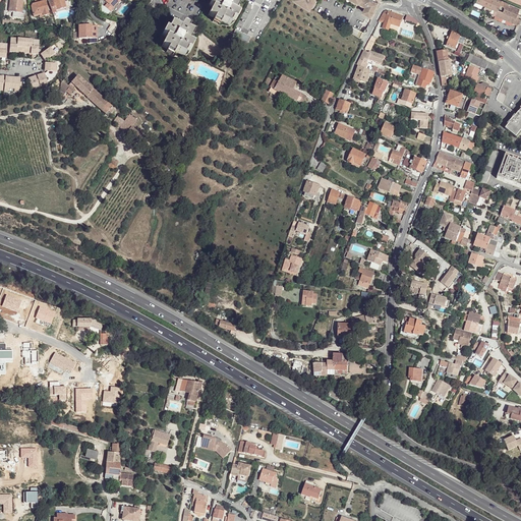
[(22,1),(13,0),(9,0),(9,11),(21,12),(22,1)]
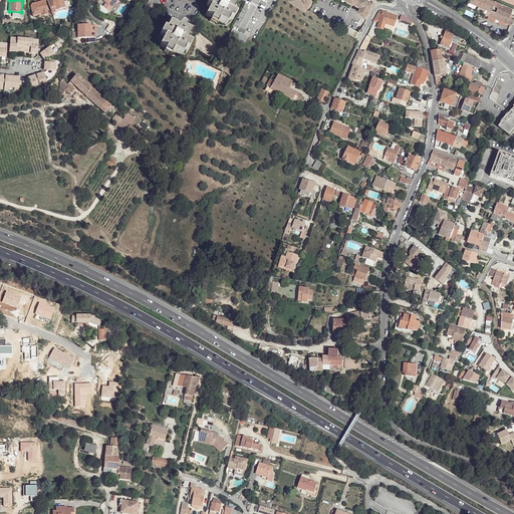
[(48,3),(52,13),(56,11),(55,9),(64,6),(61,0),(51,0),(52,1),(48,3)]
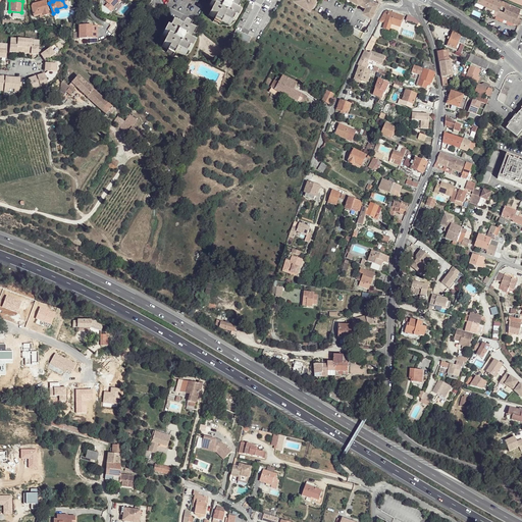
[(120,0),(106,0),(105,1),(108,3),(105,7),(100,4),(100,12),(108,14),(110,12),(120,0)]
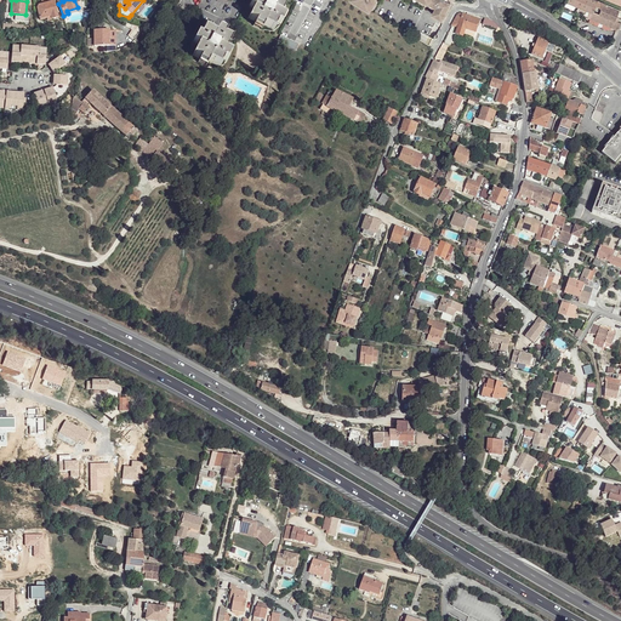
[(257,0),(257,1),(255,0),(252,0),(250,6),(254,9),(250,18),(256,22),(255,24),(262,28),(265,24),(273,29),(278,23),(280,24),(285,17),(280,15),(285,5),(278,1),(278,0),(257,0)]
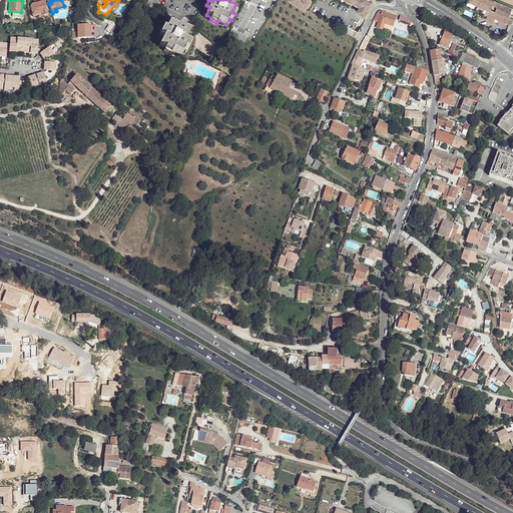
[(292,0),(306,8),(310,0),(309,0),(348,0),(360,6),(357,12),(366,16),(373,2),(368,0),(292,0)]
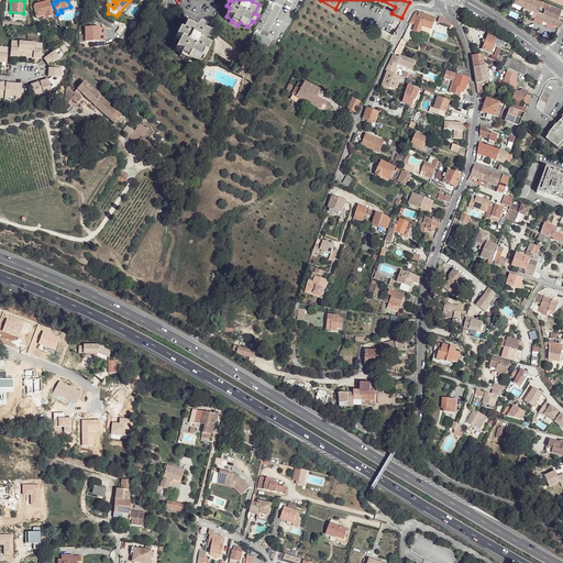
[(541,1),(539,0),(514,0),(511,6),(520,9),(522,4),(538,10),(541,1)]
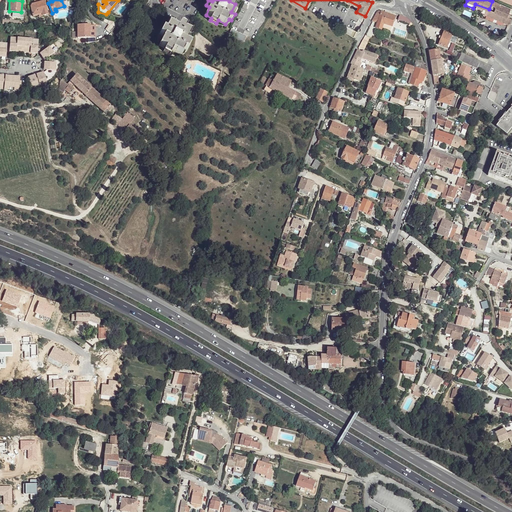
[(44,1),(32,5),(31,8),(33,15),(41,12),(43,15),(48,14),(44,1)]
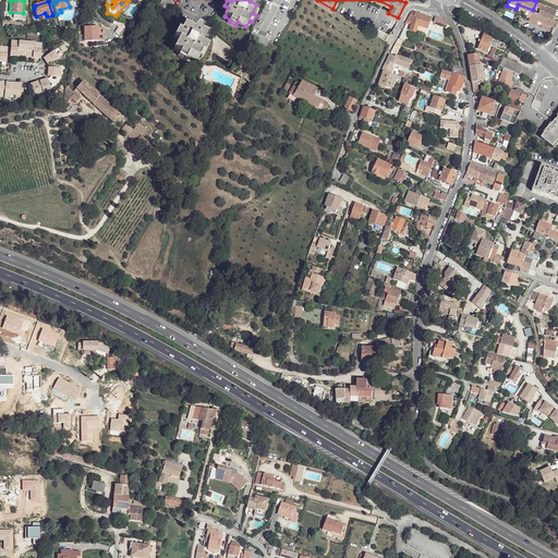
[(544,3),(536,1),(533,10),(553,19),(556,11),(554,10),(555,8),(544,3)]
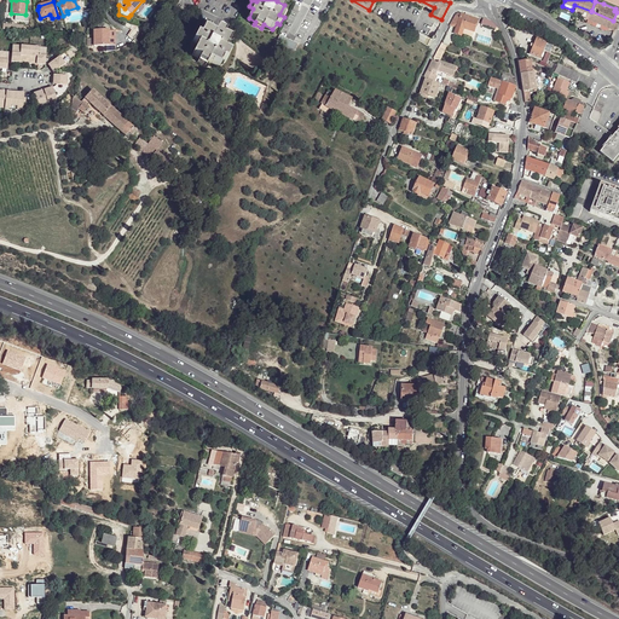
[(618,23),(613,21),(589,11),(586,17),(614,30),(615,29),(617,28),(618,23)]
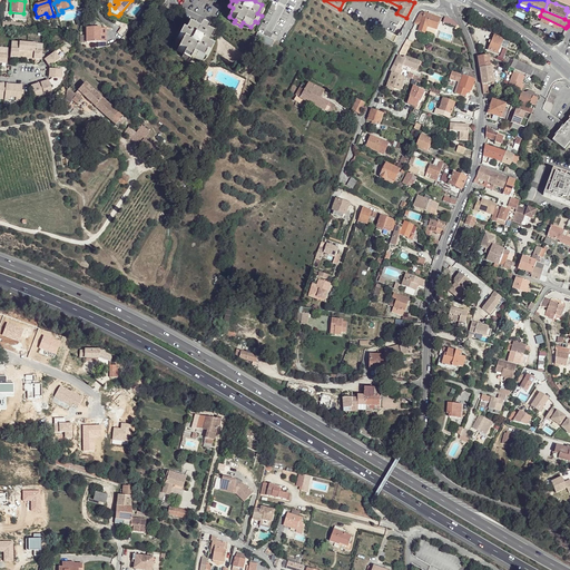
[(425,15),(422,13),(421,15),(415,25),(421,26),(425,15)]
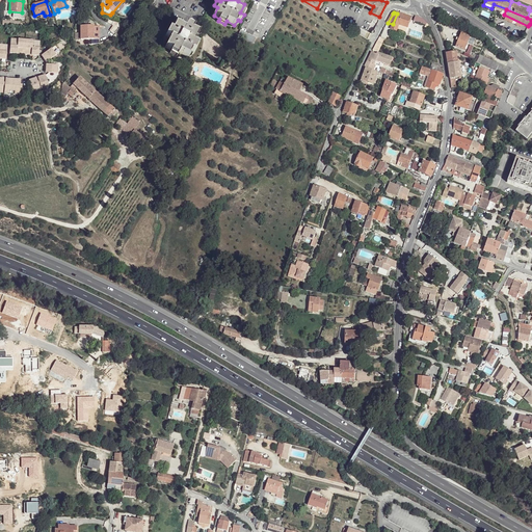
[(400,15),(397,14),(393,24),(391,30),(397,32),(397,31),(405,33),(410,18),(400,15)]
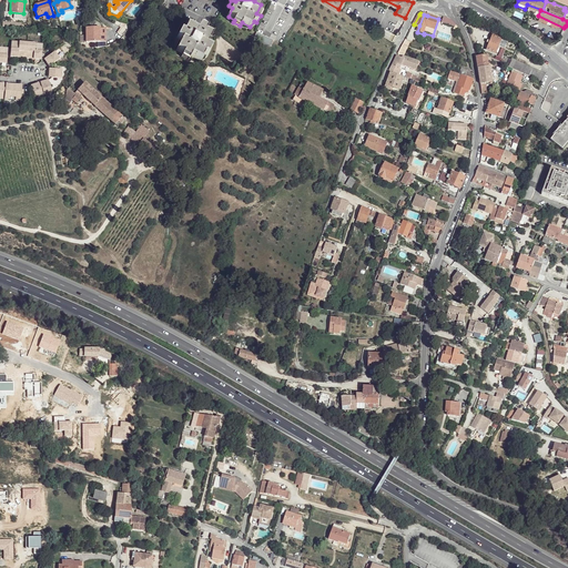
[(452,20),(444,18),(442,23),(458,28),(452,20)]
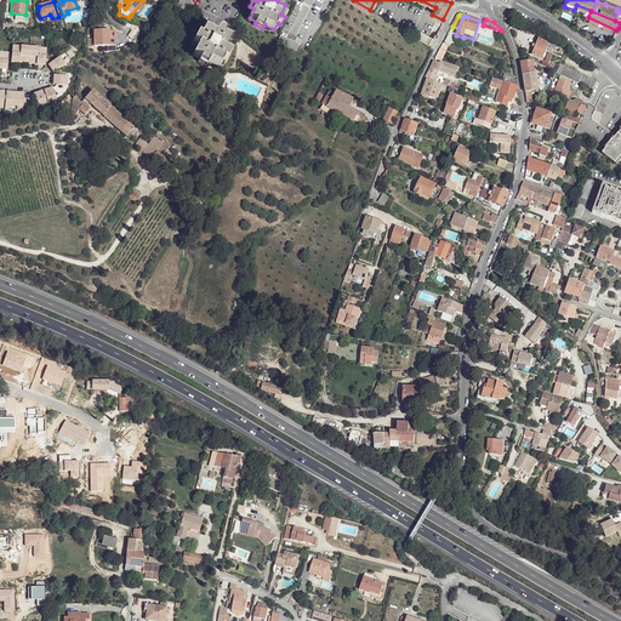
[(200,36),(198,34),(194,43),(199,45),(193,56),(200,60),(199,62),(206,67),(209,61),(220,67),(223,60),(227,61),(229,53),(226,51),(231,40),(223,36),(226,33),(217,29),(215,34),(204,29),(200,36)]
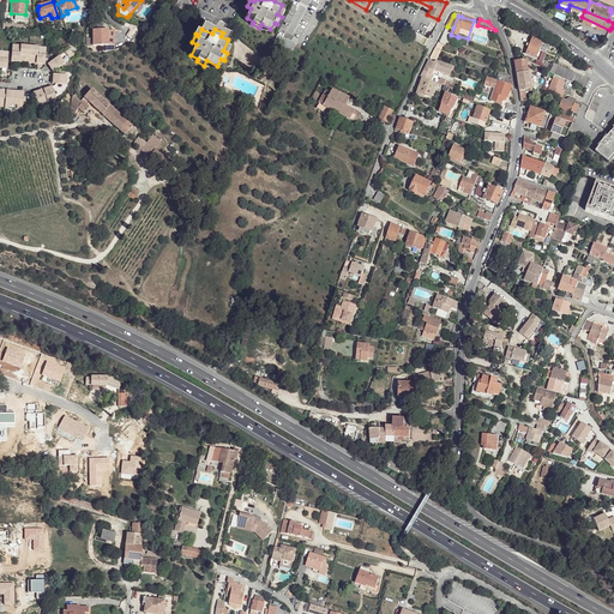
[(108,30),(92,30),(92,46),(114,46),(114,31),(108,31),(108,30)]
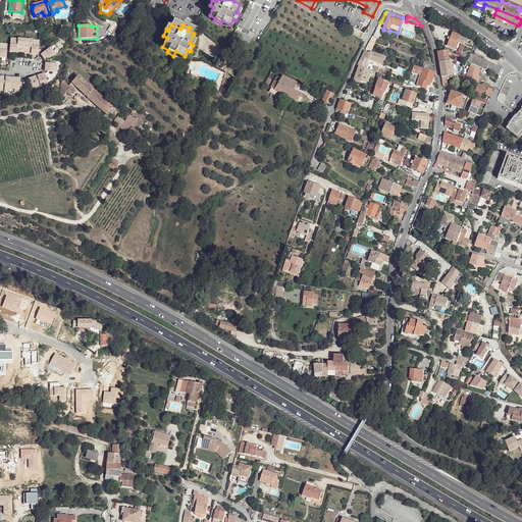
[(242,33),(237,30),(233,36),(246,43),(249,36),(247,36),(242,33)]
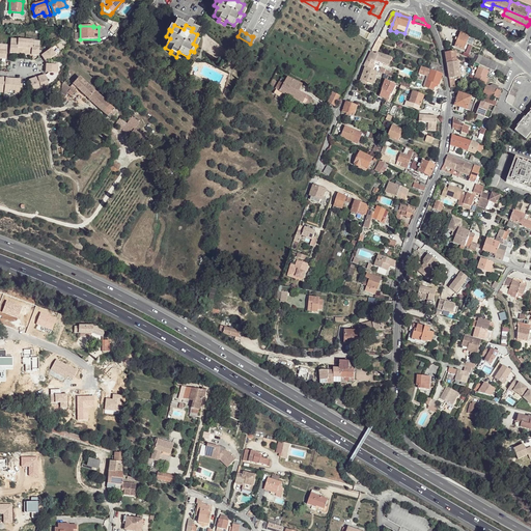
[(469,37),(460,33),(455,46),(465,50),(470,37),(469,37)]
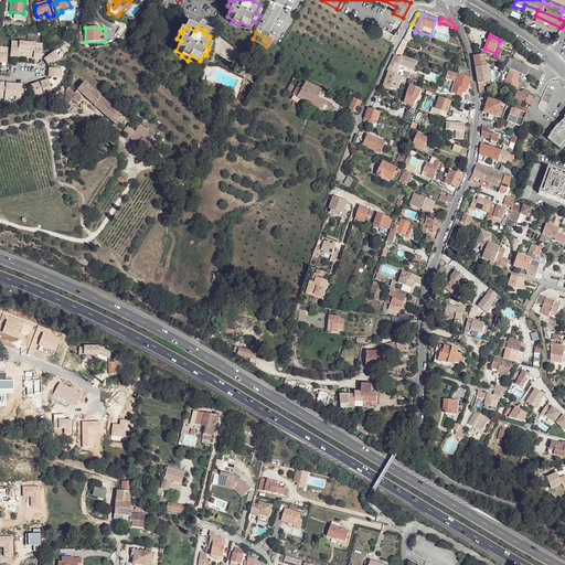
[(42,44),(11,41),(10,56),(41,60),(42,44)]
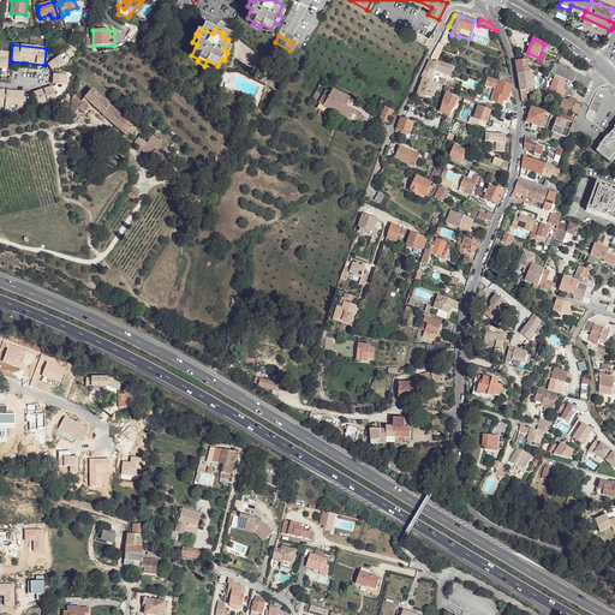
[(442,53),(436,49),(431,59),(437,61),(439,61),(442,53)]
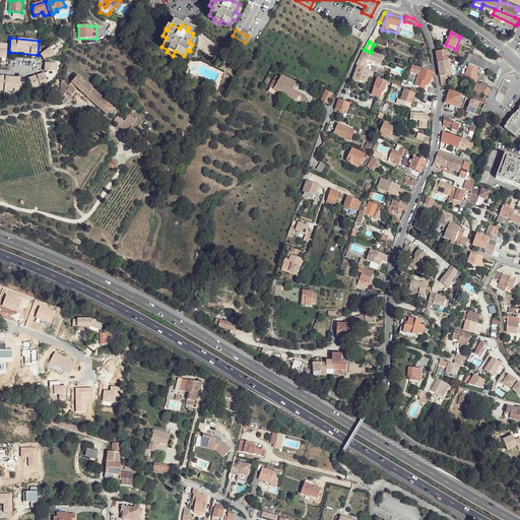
[(43,54),(45,56),(43,58),(45,62),(55,55),(50,48),(43,54)]
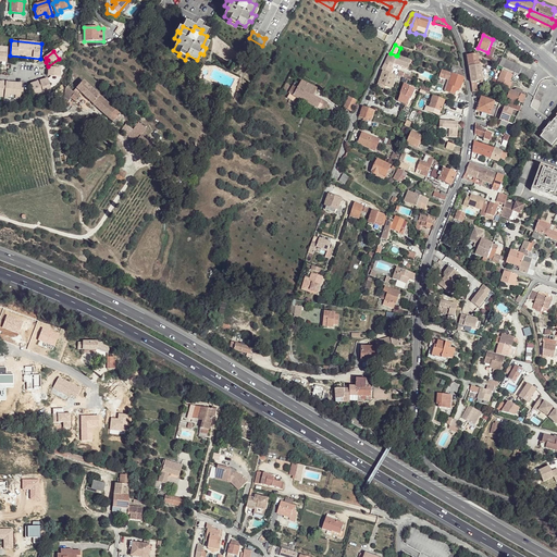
[(479,54),(468,57),(469,67),(482,66),(480,56),(479,54)]
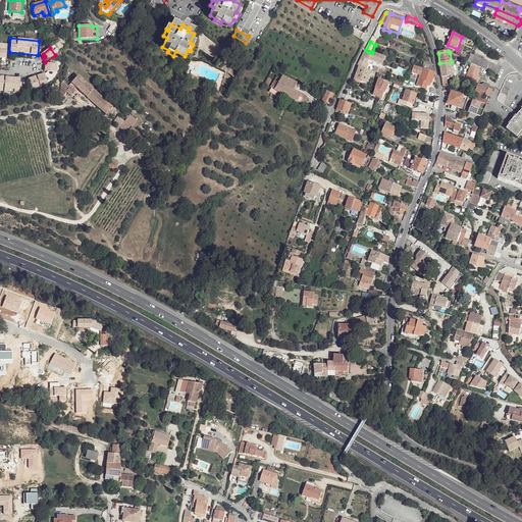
[(370,54),(365,52),(358,66),(365,68),(366,69),(368,65),(367,64),(368,61),(382,65),(384,56),(376,54),(372,52),(371,52),(370,54)]
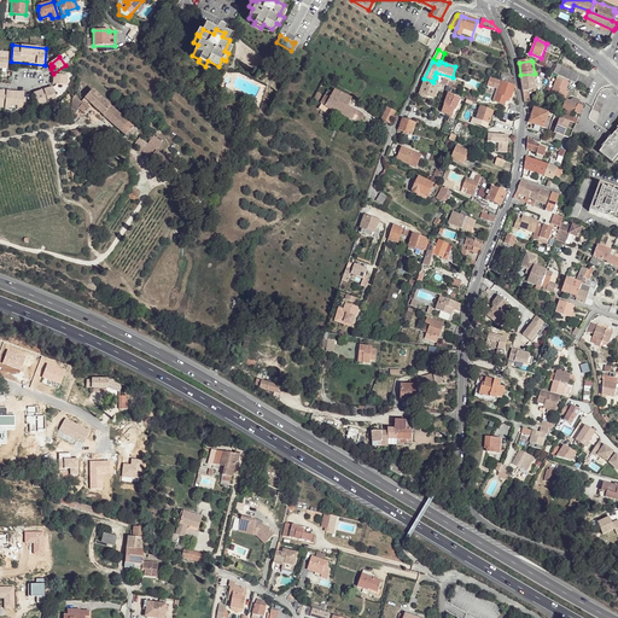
[(594,80),(558,64),(555,70),(554,74),(592,89),(595,80),(594,80)]
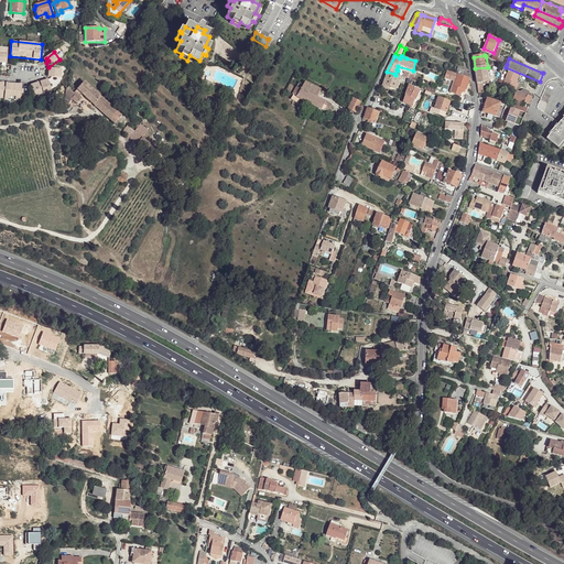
[(465,69),(458,67),(455,74),(458,75),(463,76),(470,78),(472,79),(470,75),(465,73),(465,69)]
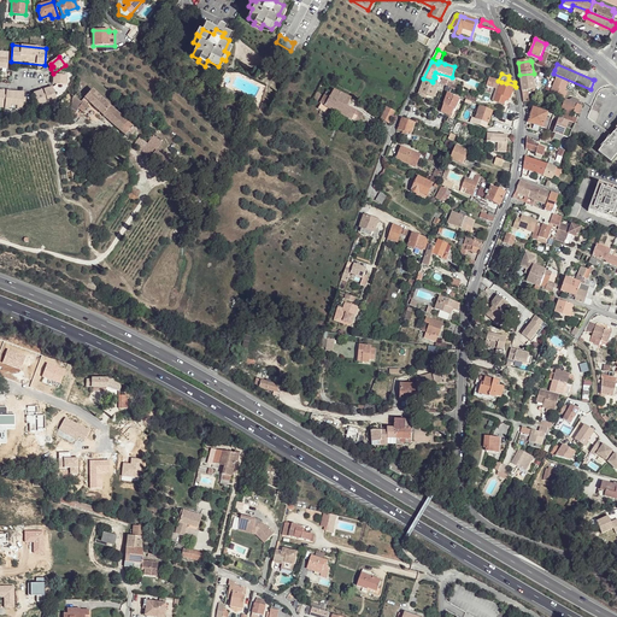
[(534,74),(519,75),(522,92),(536,92),(535,75),(534,74)]
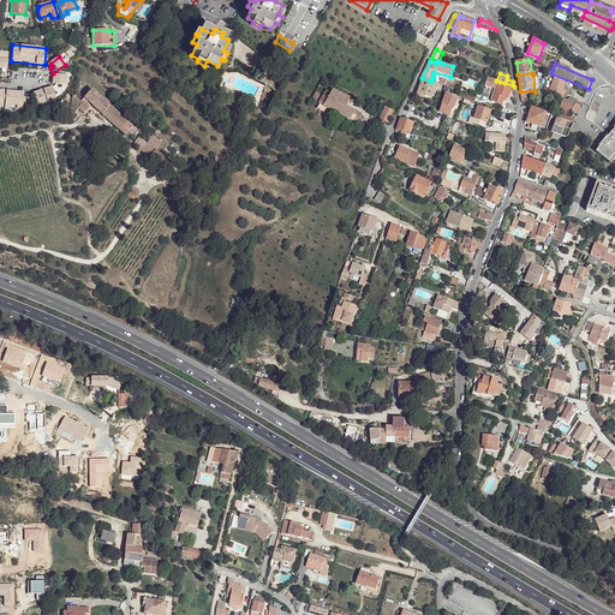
[(53,75),(53,81),(57,81),(57,84),(67,85),(67,76),(53,75)]
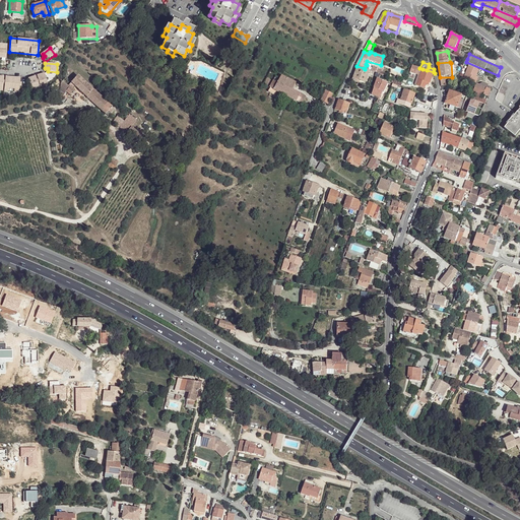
[(419,68),(413,66),(410,74),(418,77),(415,86),(425,89),(428,81),(430,82),(434,72),(427,70),(423,69),(419,68)]
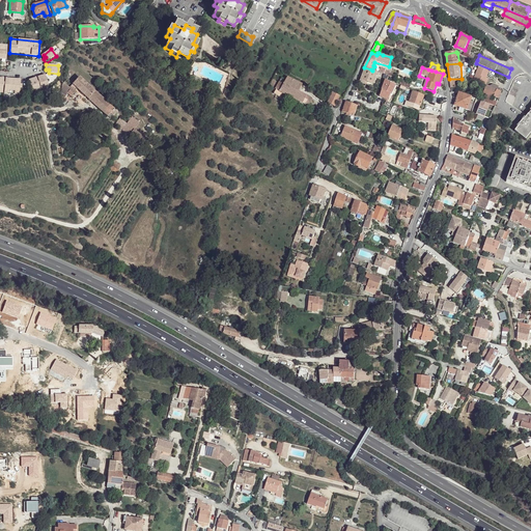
[(490,72),(479,67),(474,81),(483,85),(486,79),(490,72)]
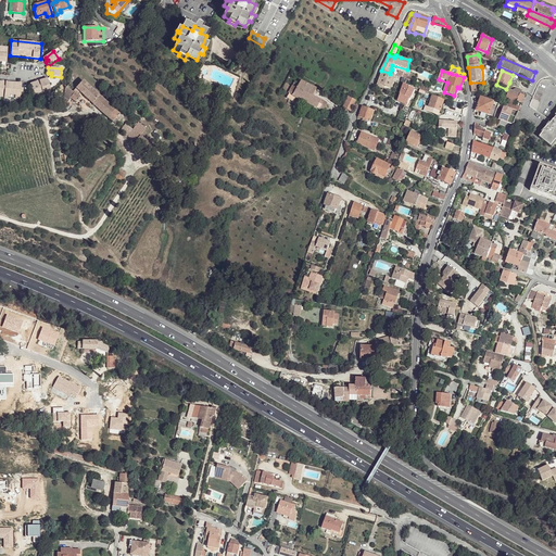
[(391,76),(383,73),(380,81),(378,87),(383,89),(384,86),(391,88),(395,77),(394,77),(391,76)]
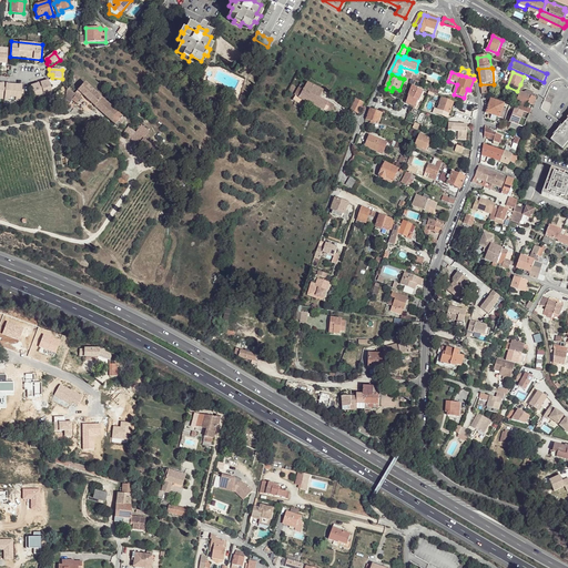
[(44,98),(50,97),(49,93),(52,92),(49,80),(41,83),(44,98)]
